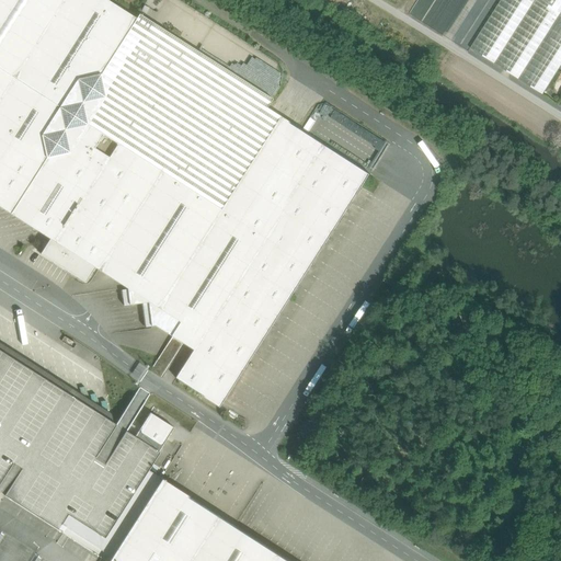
[(136,19),(106,0),(0,0),(0,207),(49,239),(41,254),(86,283),(94,267),(127,288),(148,301),(180,322),(171,336),(172,336),(182,343),(193,350),(175,378),(221,408),(370,174),(266,107),(272,99),(139,14),(136,19)]
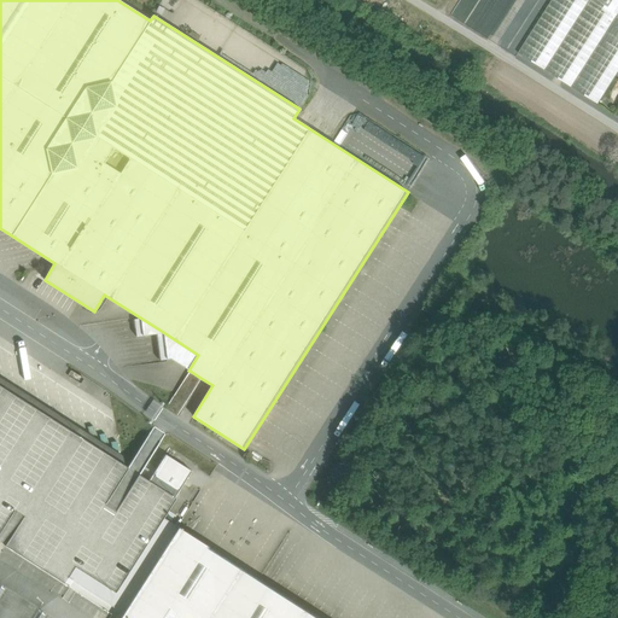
[(617,73),(617,17),(590,0),(552,0),(518,53),(599,104),(617,73)]
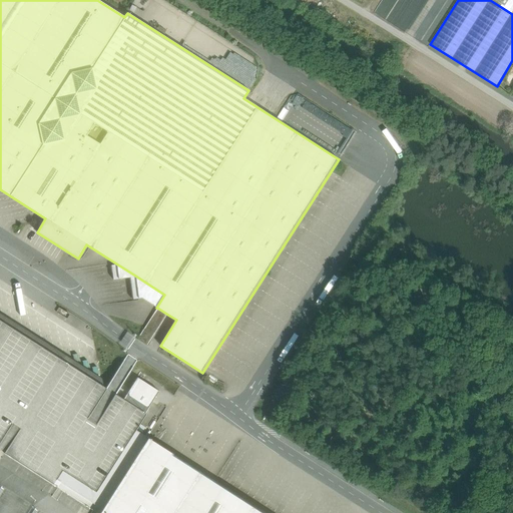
[(512,0),(490,0),(512,14),(512,0)]
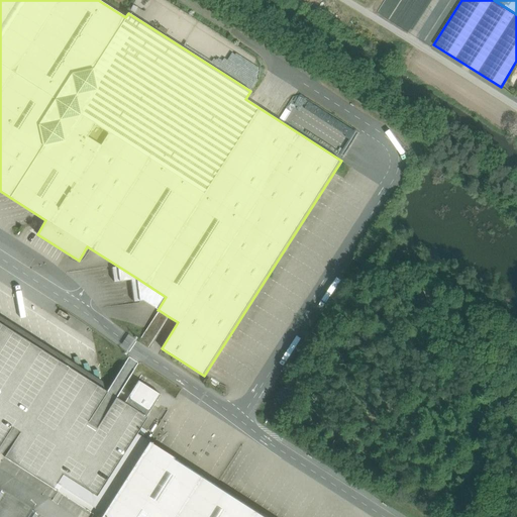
[(136,278),(117,266),(117,267),(112,268),(114,282),(131,280),(136,279),(136,278)]
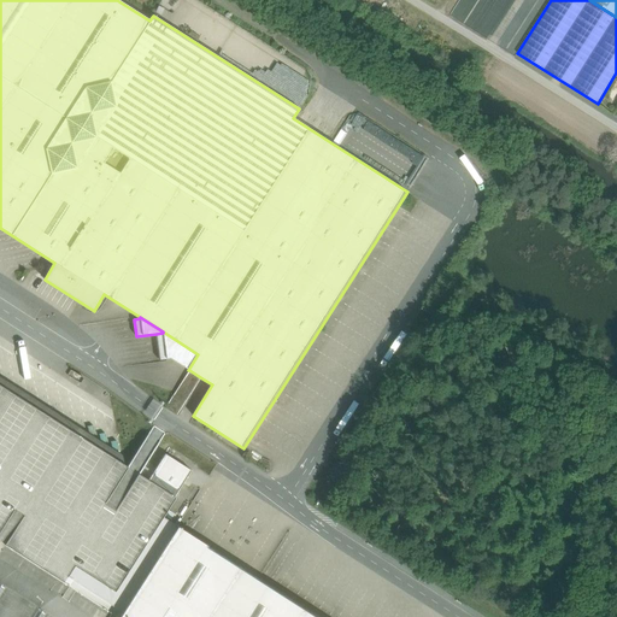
[(198,354),(163,331),(163,333),(157,334),(160,359),(170,358),(188,370),(198,354)]
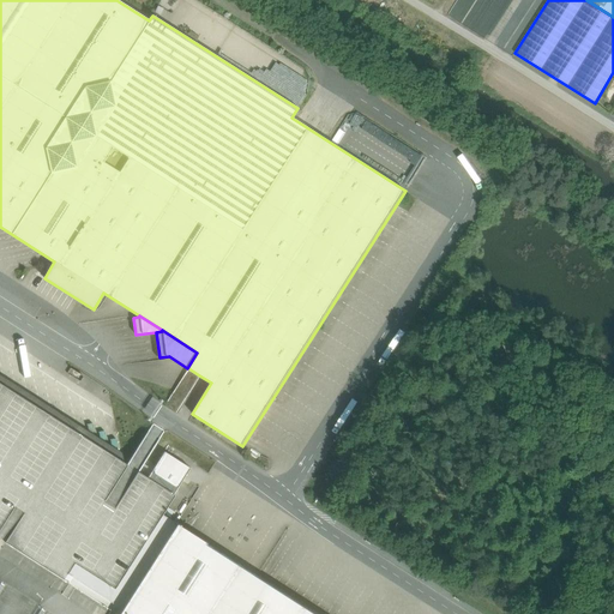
[(188,368),(127,464),(138,473),(199,375),(188,368)]
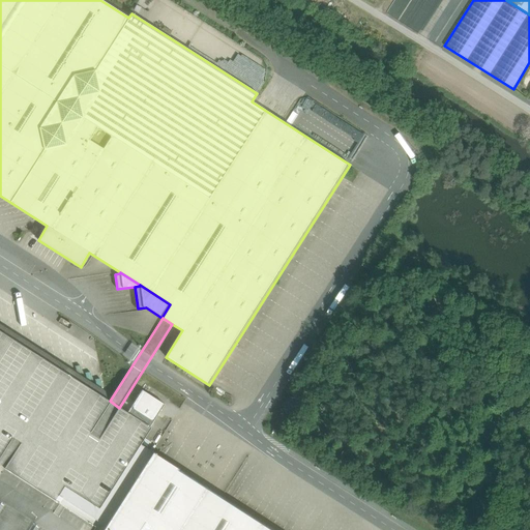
[(52,358),(43,359),(41,351),(33,353),(32,345),(24,347),(22,339),(13,340),(11,331),(3,333),(1,325),(0,325),(0,466),(85,521),(95,527),(99,529),(102,529),(152,452),(139,443),(164,404),(142,390),(127,413),(119,408),(110,401),(107,399),(105,391),(96,393),(94,385),(86,387),(84,379),(76,380),(75,372),(66,374),(64,365),(56,367),(55,365),(54,366),(52,358)]
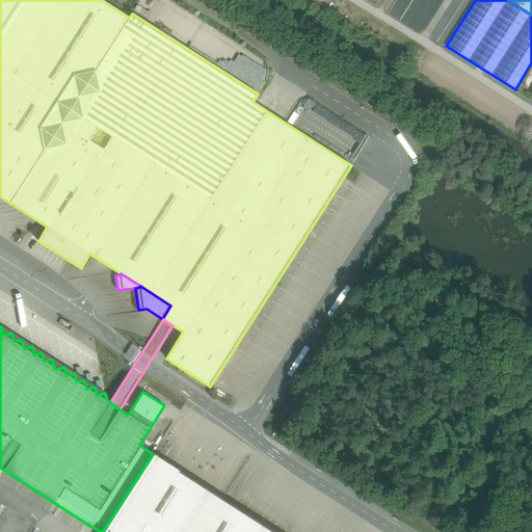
[(153,454),(103,531),(274,531),(153,454)]
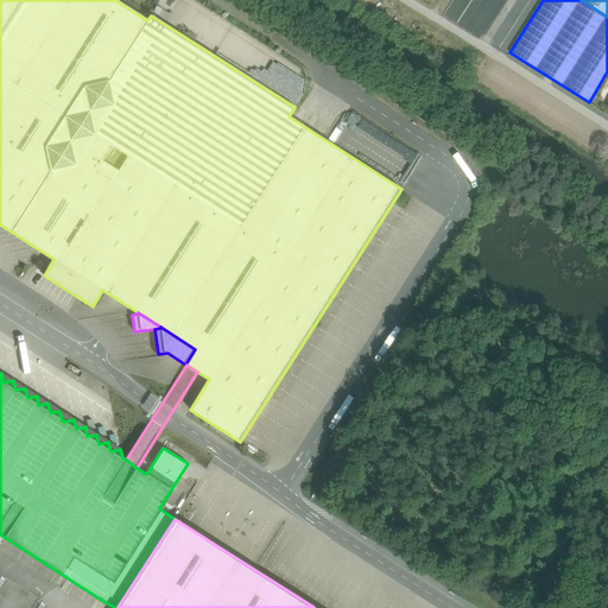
[(90,607),(97,597),(0,534),(0,607),(90,607)]
